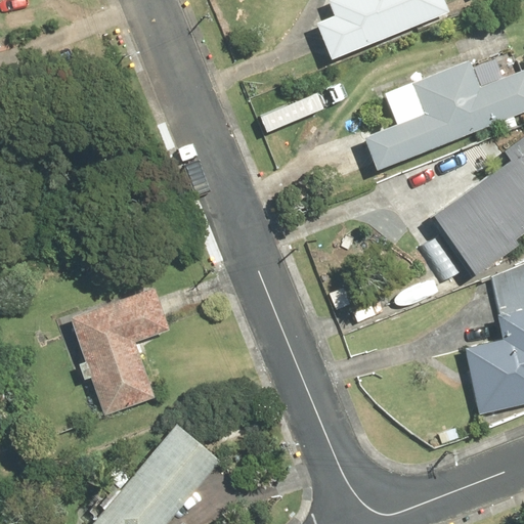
[(328,0),(334,14),(316,20),(330,57),(450,12),(445,0),(328,0)]
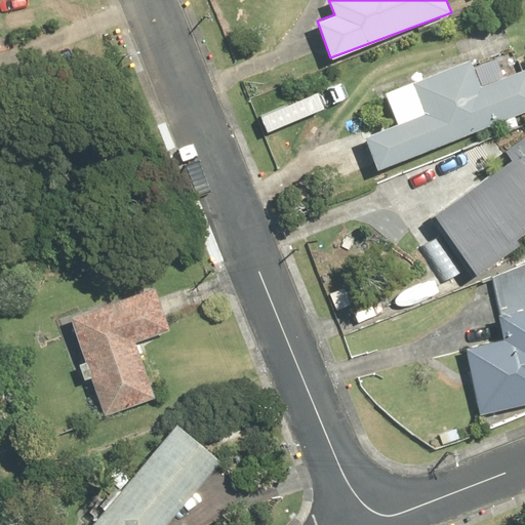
[(364,134),(376,167),(524,111),(524,70),(481,86),(471,59),(385,91),(396,123),(364,134)]
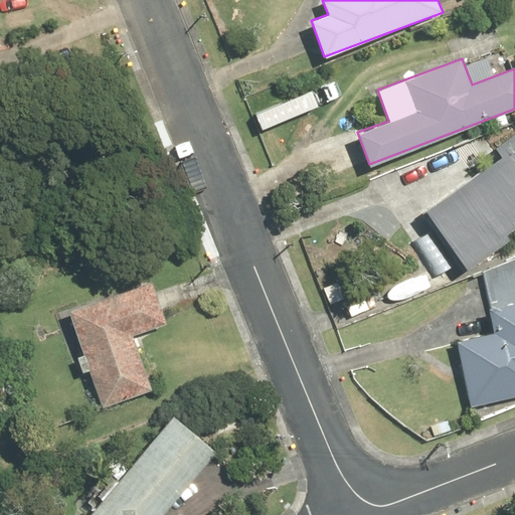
[(514,147),(424,208),(465,269),(509,238),(505,232),(514,225),(514,147)]
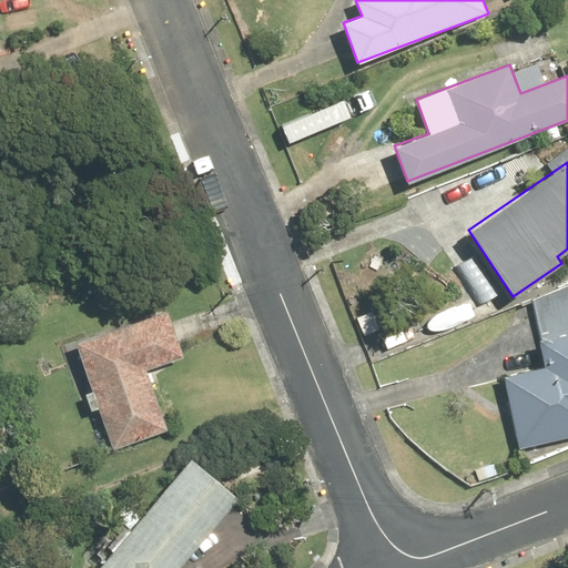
[(166,311),(75,342),(113,450),(169,430),(148,369),(183,357),(166,311)]
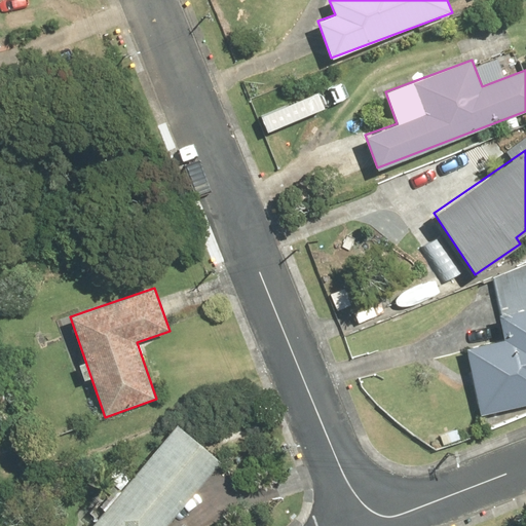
[(503,338),(465,346),(480,416),(525,406),(525,308),(498,314),(503,338)]
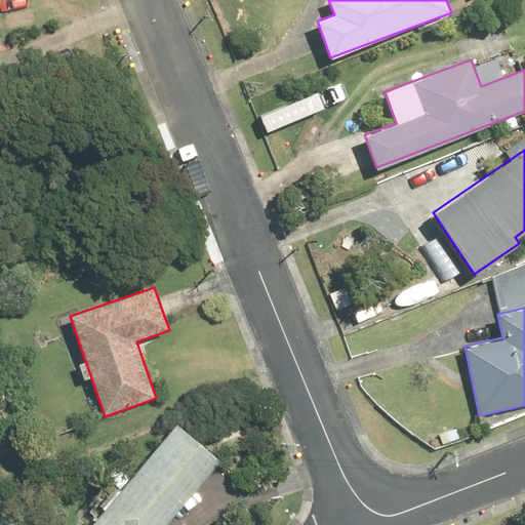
[(170,524),(224,462),(176,423),(90,524),(170,524)]
